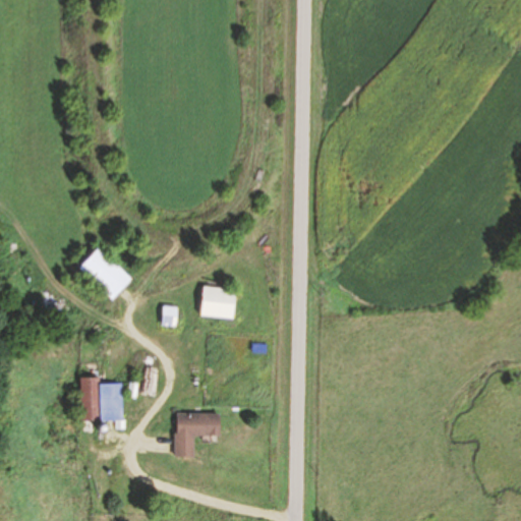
[(111,300),(132,280),(99,246),(78,268),(111,300)]
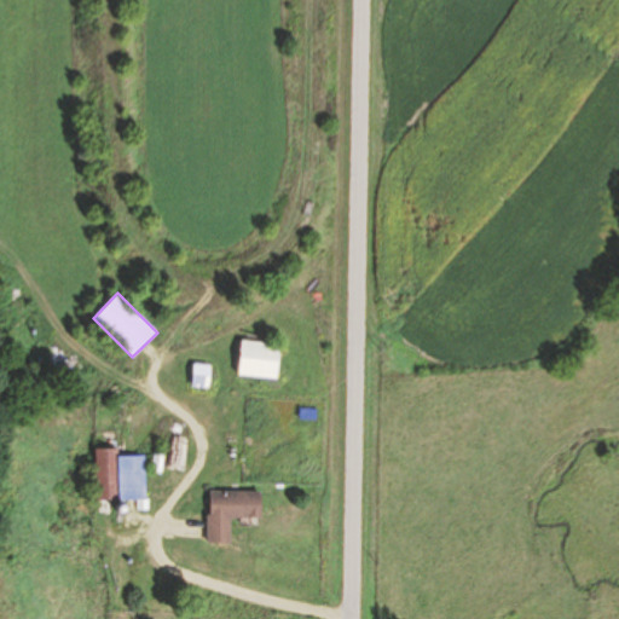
[(237,375),(277,380),(281,345),(241,340),(237,375)]
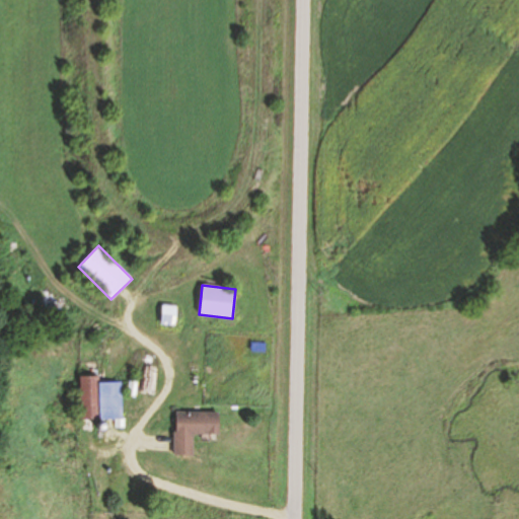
[(162,326),(176,326),(176,306),(162,306),(162,326)]
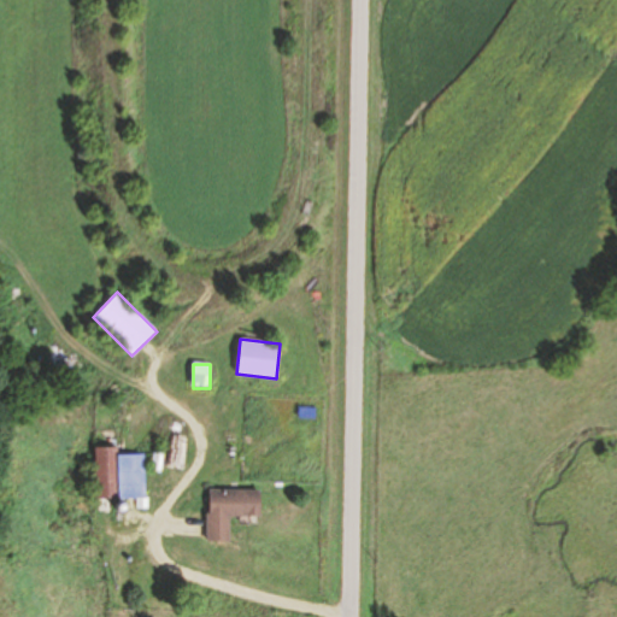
[(118,454),(117,498),(146,499),(147,454),(118,454)]
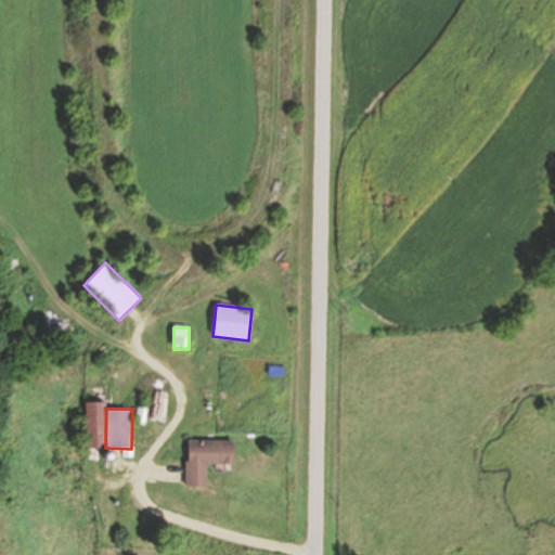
[(206,486),(206,464),(234,464),(234,440),(186,440),(186,486),(206,486)]
